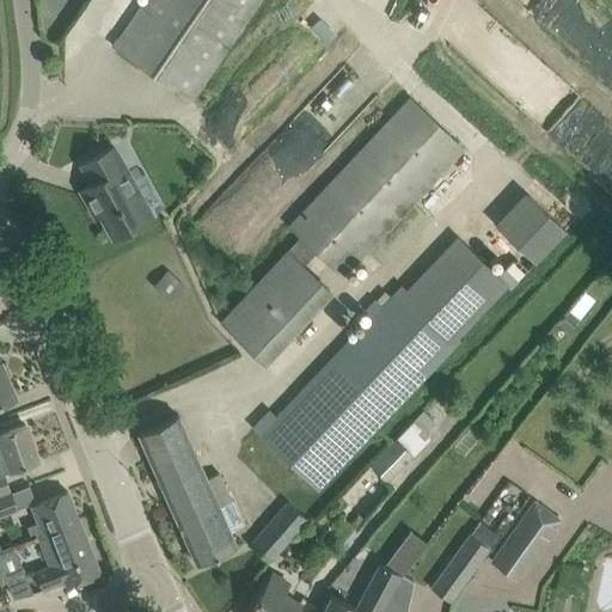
[(261,0),(144,0),(116,42),(115,42),(112,46),(191,101),(261,0)]
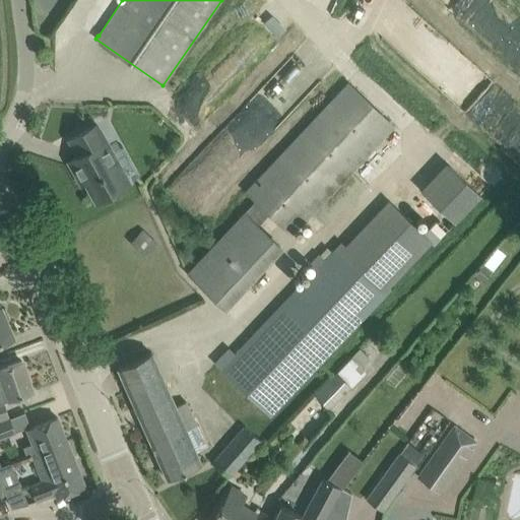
[(519,117),(420,10),(394,35),(519,170),(519,117)]
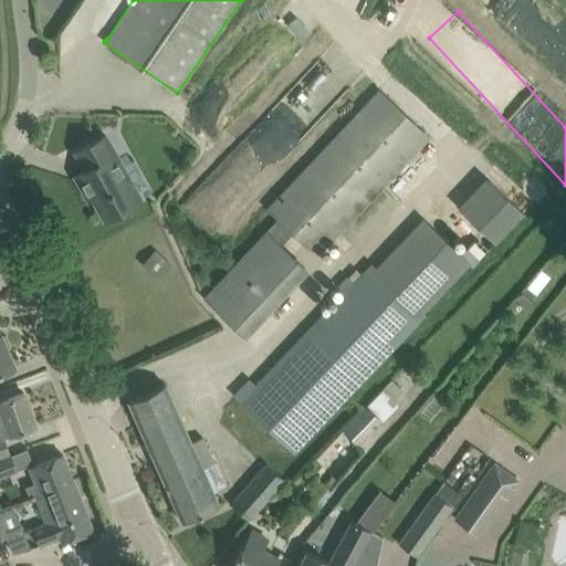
[(400,205),(384,186),(428,137),(378,91),(266,209),(316,255),(339,232),(354,248),(400,205)]
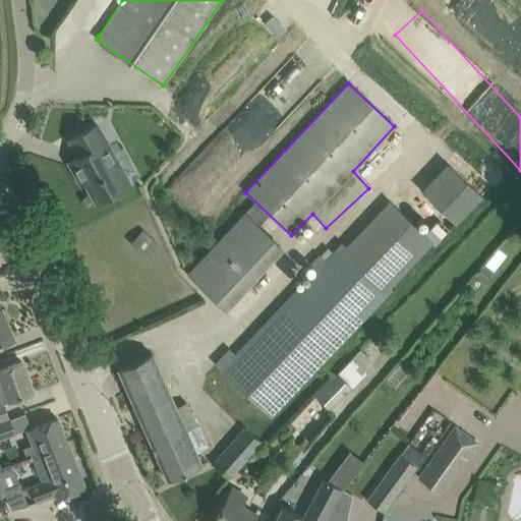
[(113,154),(106,142),(97,124),(68,140),(77,156),(68,162),(75,175),(79,173),(97,203),(101,200),(104,201),(113,197),(113,193),(123,187),(107,158),(113,154)]
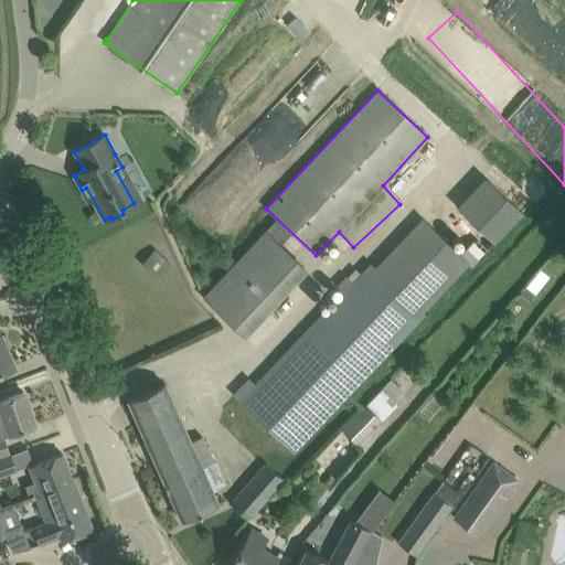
[(500,242),(534,205),(494,169),(460,205),(500,242)]
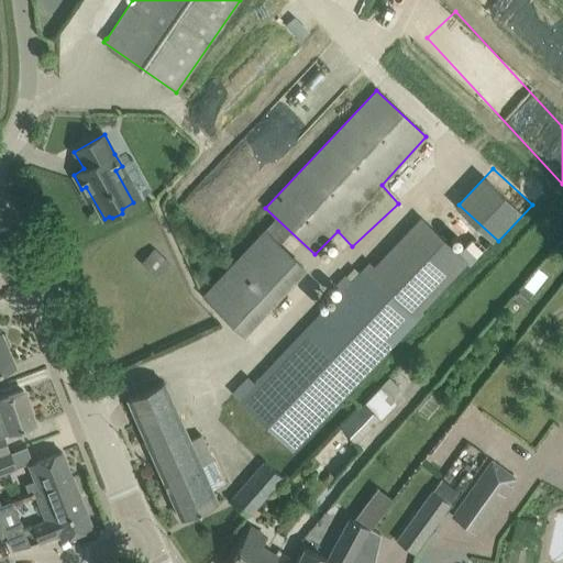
[(415,317),(466,263),(420,219),(368,273),(364,268),(351,283),(344,277),(337,285),(343,291),(253,385),(246,378),(234,393),(294,449),(417,319),(415,317)]
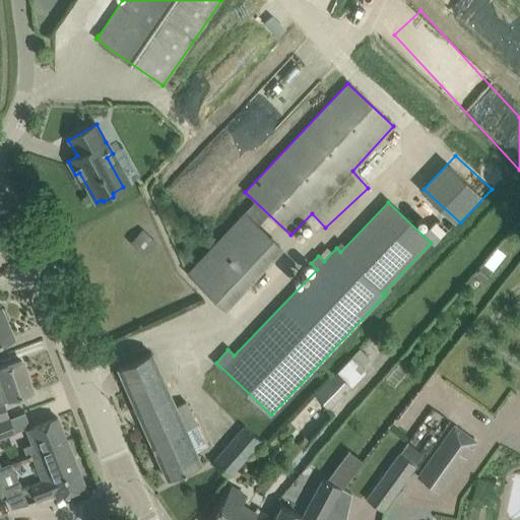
[(223,307),(280,247),(245,213),(188,273),(223,307)]
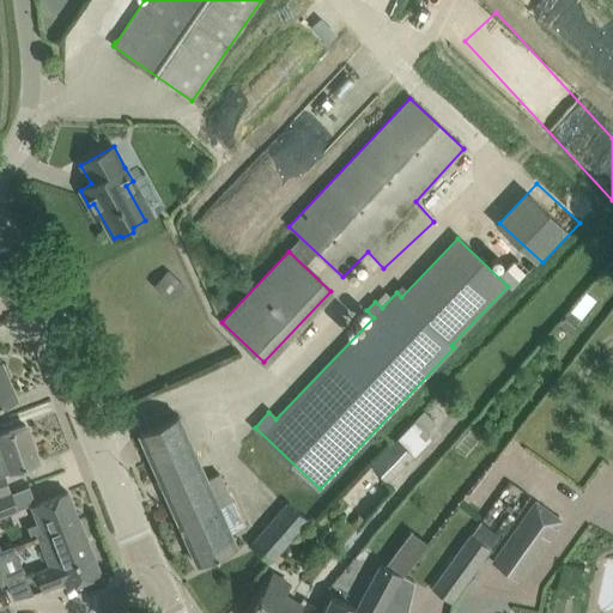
[(557,322),(570,332),(580,320),(568,310),(557,322)]
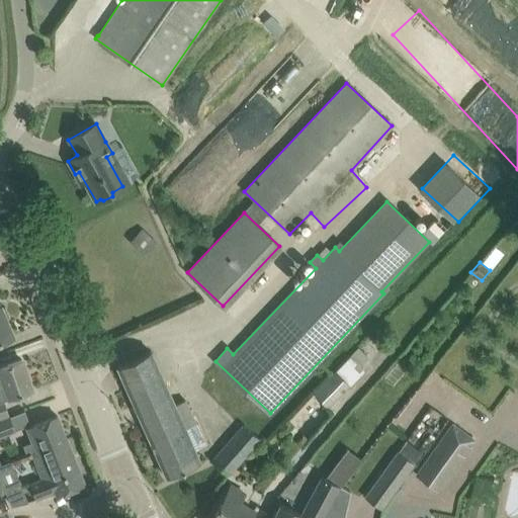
[(0,341),(12,336),(0,307),(0,341)]
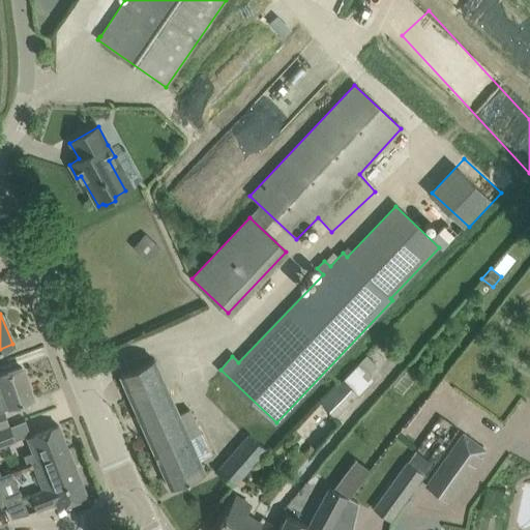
[(366,355),(358,363),(370,374),(378,366),(366,355)]
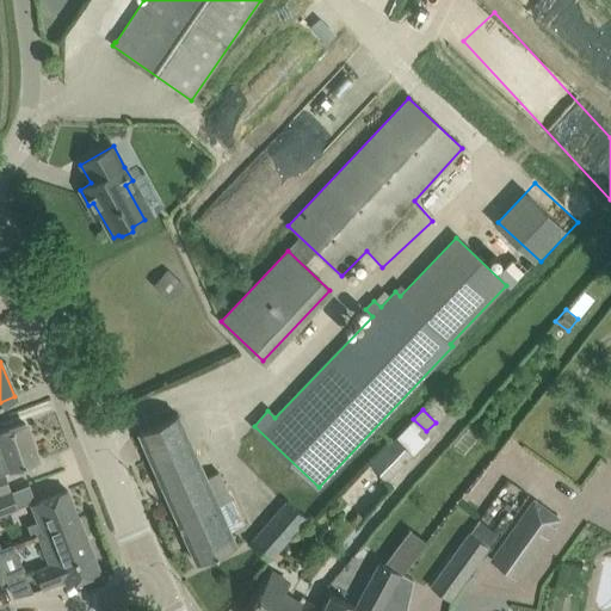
[(216,474),(205,479),(178,414),(139,432),(197,563),(235,545),(215,499),(226,494),(216,474)]
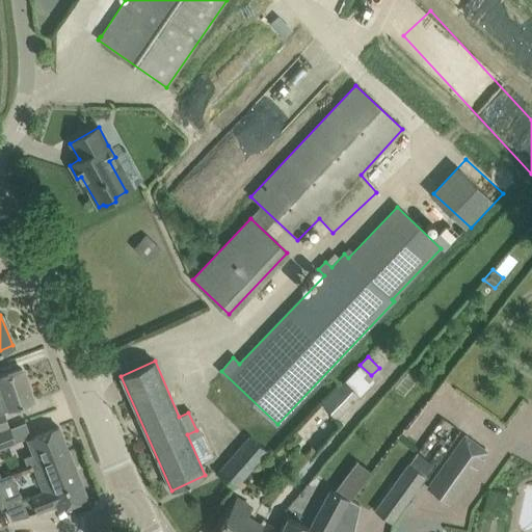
[(0,413),(14,407),(33,401),(22,370),(0,377),(0,413)]
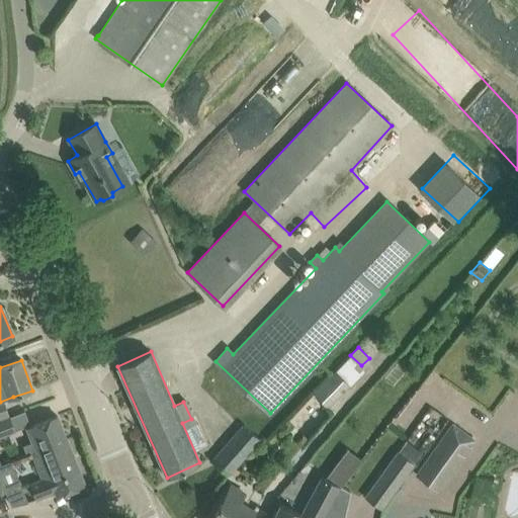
[(335,370),(313,394),(328,408),(349,384),(335,370)]
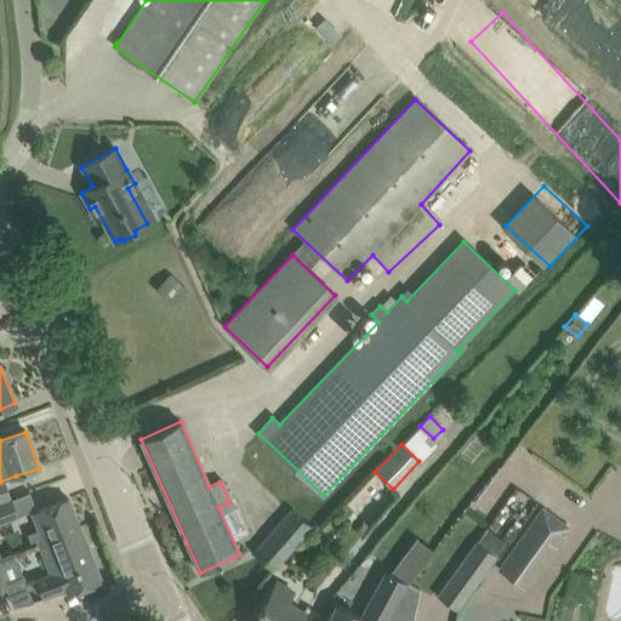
[(57,571),(35,580),(43,598),(64,590),(67,594),(102,581),(68,497),(50,505),(50,503),(47,503),(49,506),(34,512),(43,534),(29,539),(34,552),(47,546),(57,571)]
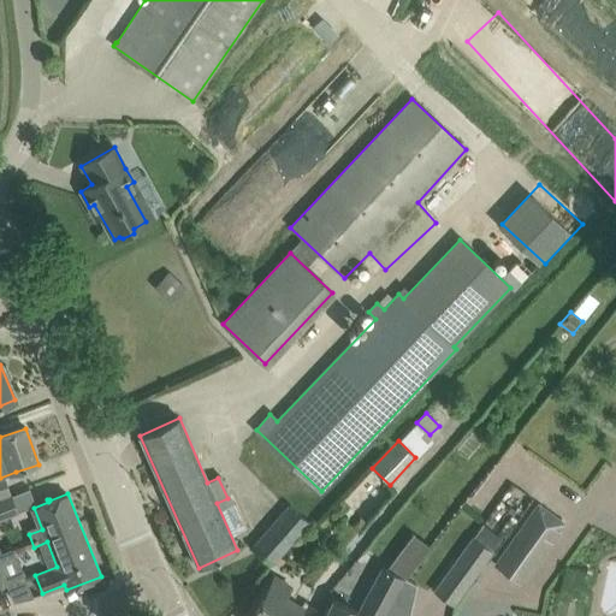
[(11,495),(0,498),(0,552),(1,554),(0,551),(0,517),(17,511),(11,495)]
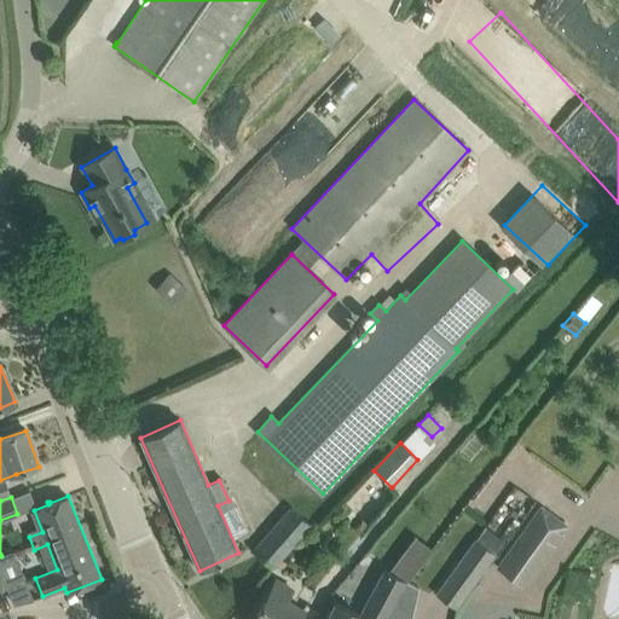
[(567,526),(541,507),(514,544),(541,563),(567,526)]
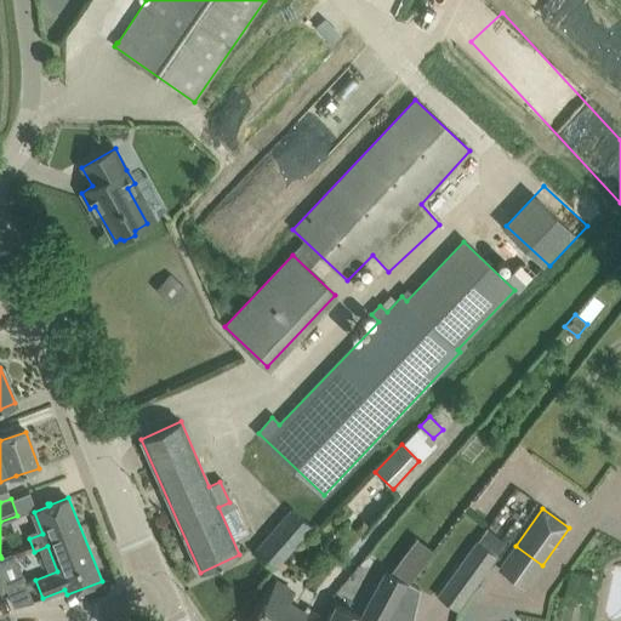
[(291,510),(257,551),(277,568),(312,525),(291,510)]
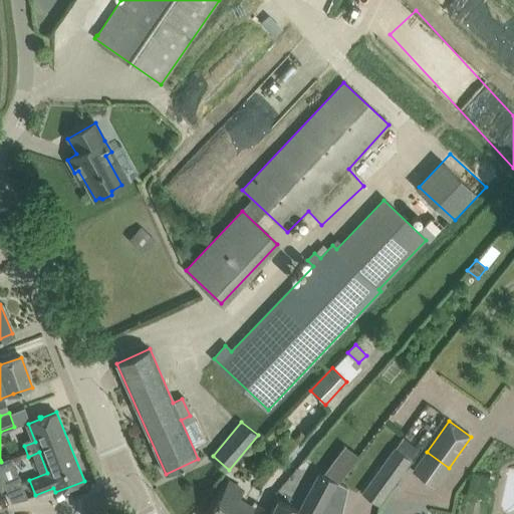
[(394,483),(410,460),(393,448),(376,471),(394,483)]
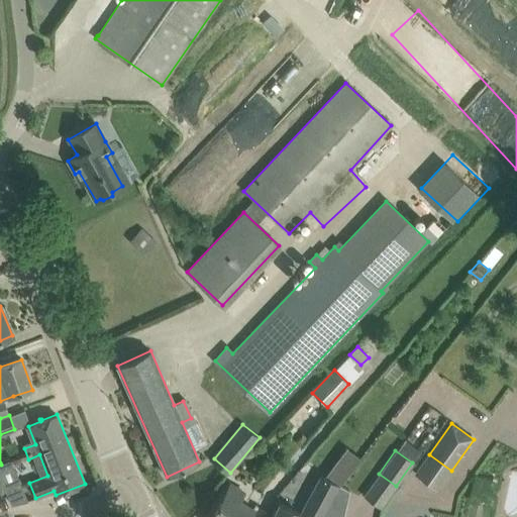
[(1,464),(0,463),(0,491),(5,489),(8,496),(10,495),(23,490),(11,459),(1,464)]
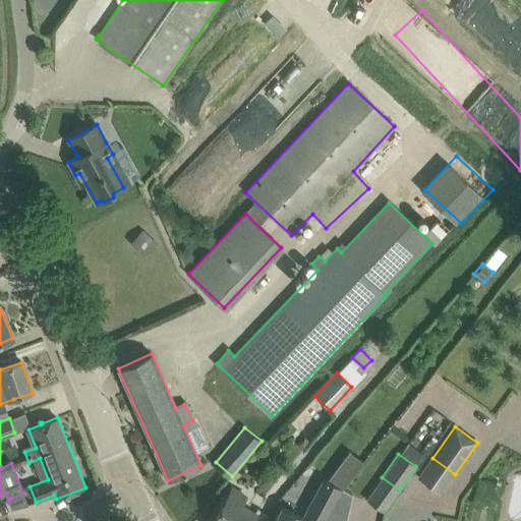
[(323,520),(334,501),(340,489),(323,480),(303,516),(306,517),(303,520),(323,520)]
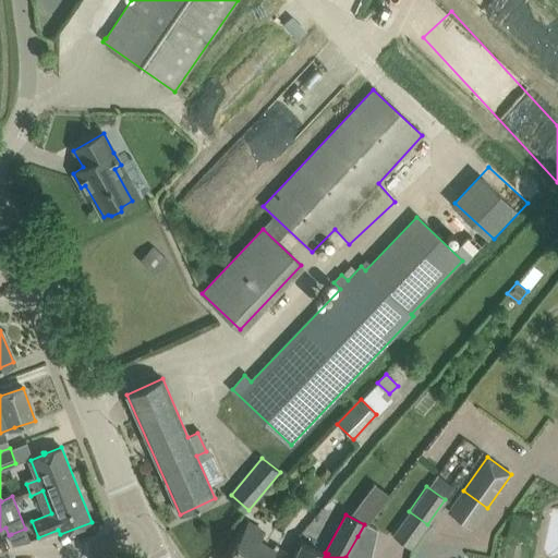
[(228,557),(268,557),(274,549),(257,541),(263,532),(247,523),(228,557)]
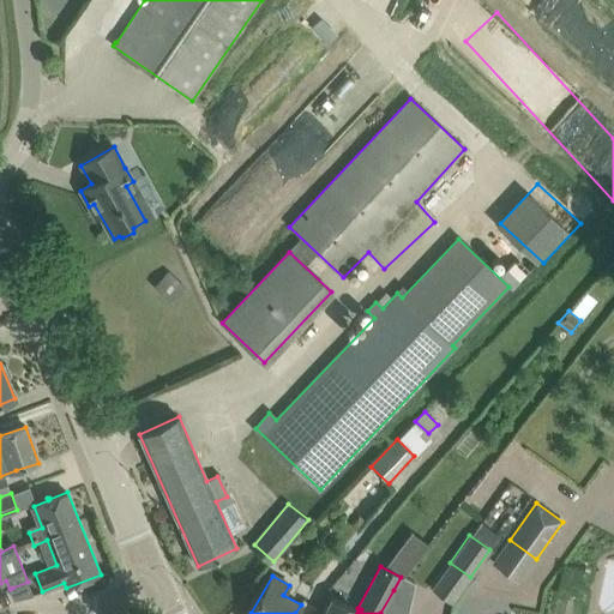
[(404,613),(408,600),(393,590),(380,613),(404,613)]
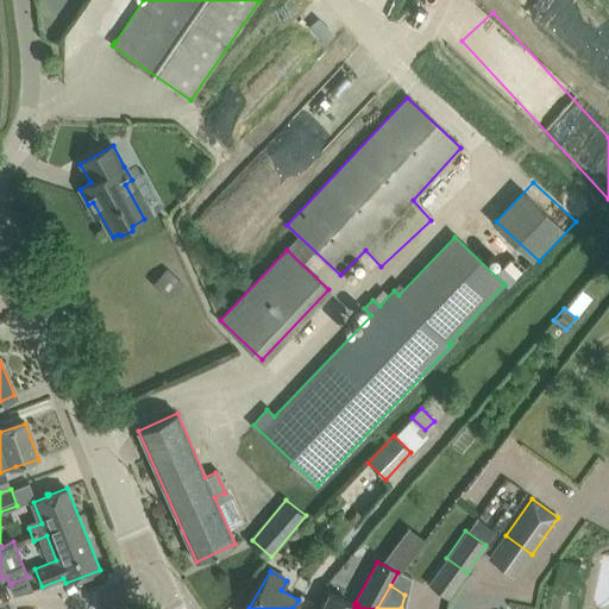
[(351,608),(353,604),(328,592),(320,608),(351,608)]
